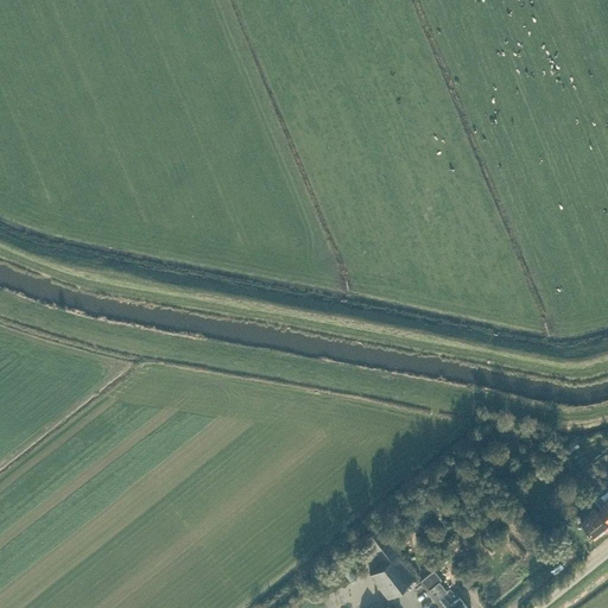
[(482,425),(475,438),(486,444),(493,430),(482,425)]
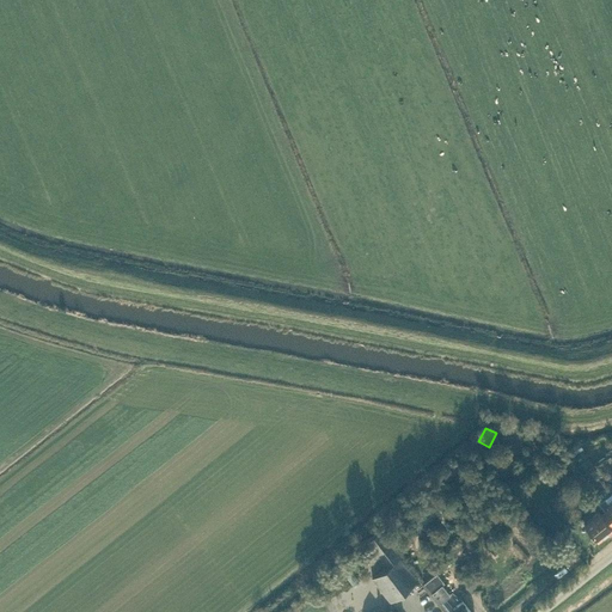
[(495,464),(510,467),(512,460),(497,457),(495,464)]
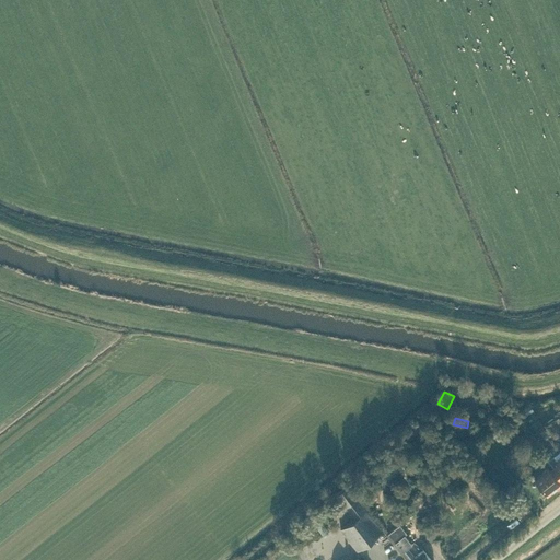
[(418,462),(415,471),(423,475),(427,465),(418,462)]
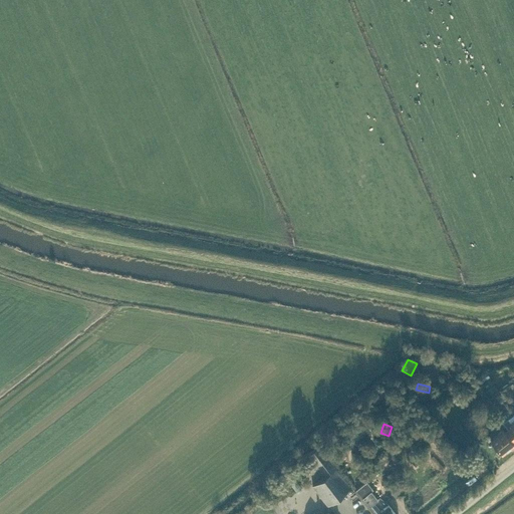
[(513,443),(513,442),(513,437),(508,430),(504,433),(502,430),(490,440),(501,454),(513,444),(513,443)]
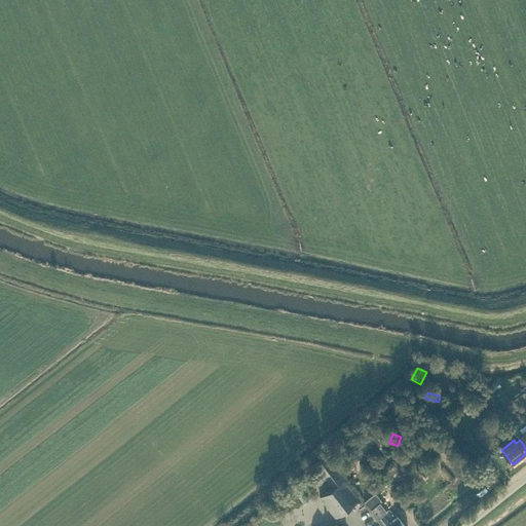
[(320,497),(335,517),(359,498),(326,456),(314,465),(332,487),(320,497)]
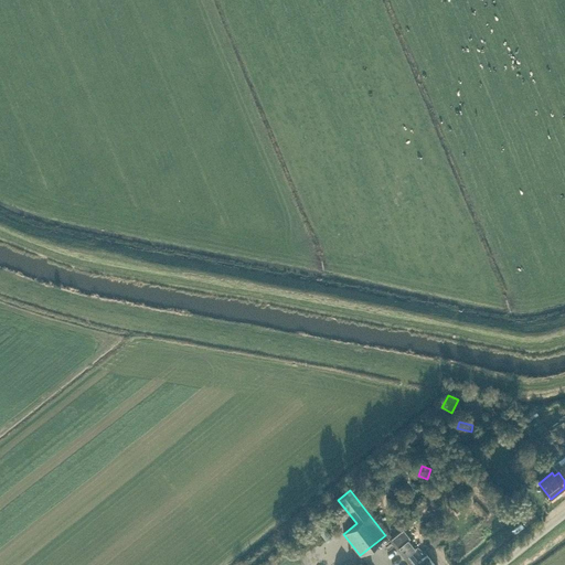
[(456,512),(466,503),(462,497),(451,507),(456,512)]
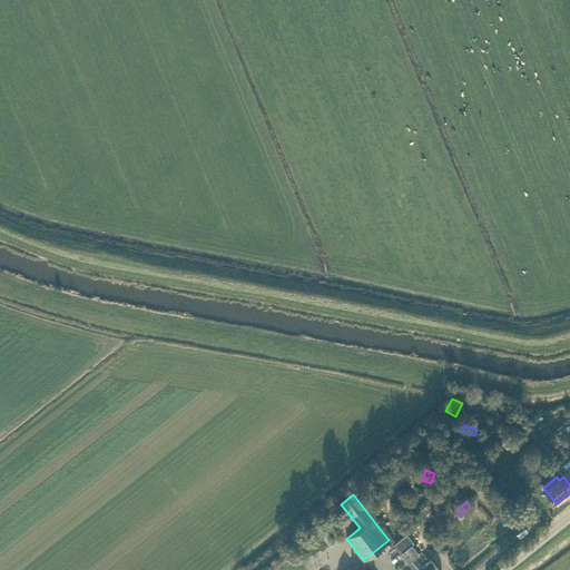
[(531,530),(542,521),(536,513),(524,522),(531,530)]
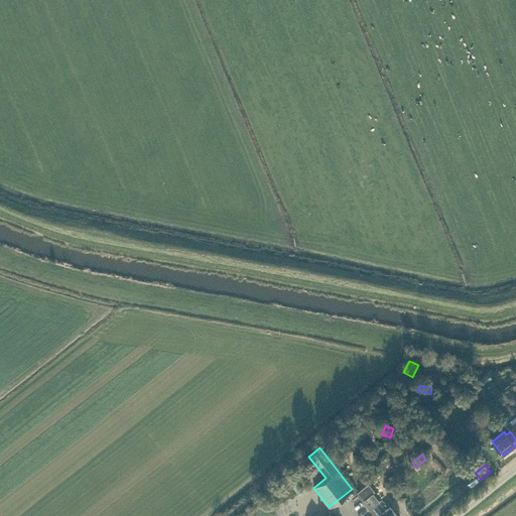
[(382,513),(375,505),(380,501),(373,493),(375,491),(368,483),(358,492),(364,499),(363,500),(370,509),(371,508),(376,515),(396,515),(389,507),(382,513)]
